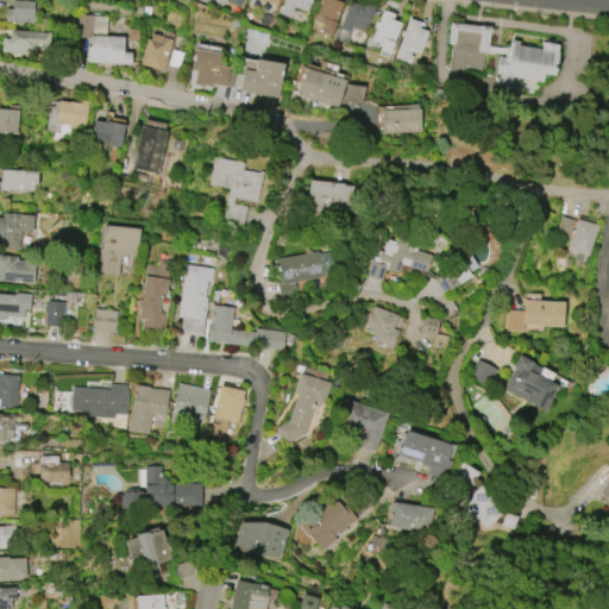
[(12,0),(37,2),(36,24),(23,23),(23,25),(17,25),(17,23),(4,22),(5,8),(12,8),(12,0)]
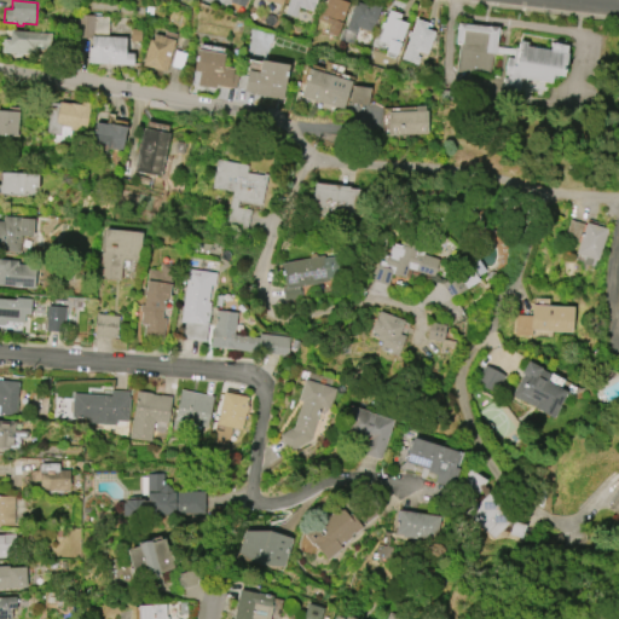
[(283,13),(287,0),(316,0),(312,12),(298,7),(295,17),(283,13)]
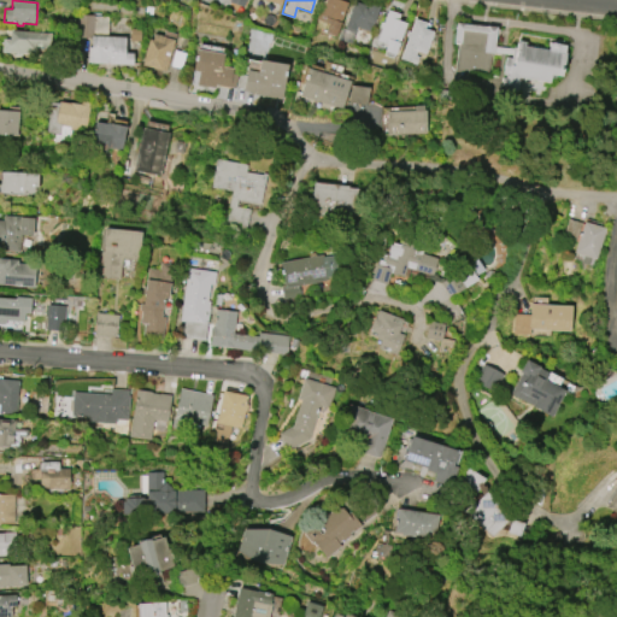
[(315,21),(322,1),(324,3),(324,0),(338,0),(347,4),(335,37),(323,34),(327,24),(315,21)]
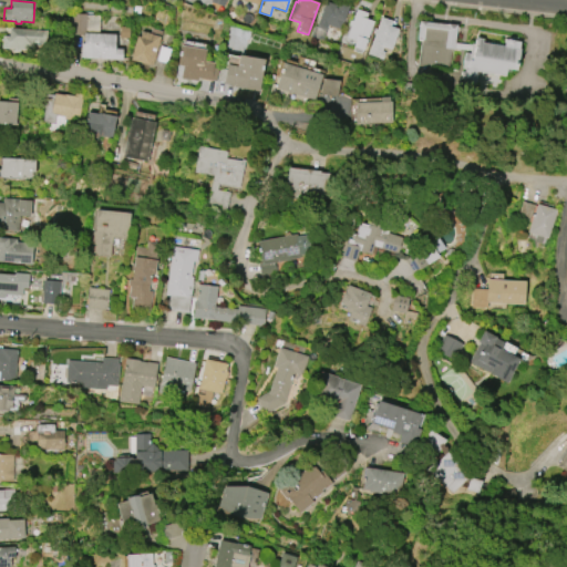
[(316,27),(325,1),(338,6),(339,1),(348,4),(340,30),(327,26),(323,39),(310,34),(313,26),(316,27)]
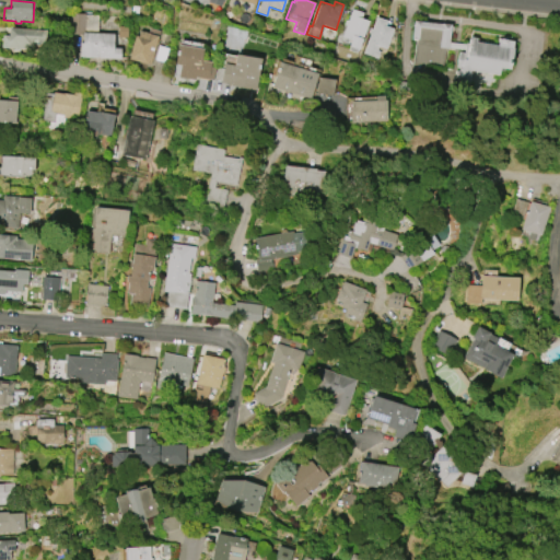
[(369,21),(363,39),(361,39),(359,49),(348,46),(350,38),(342,36),(346,25),(343,24),(345,20),(348,20),(351,9),(362,12),(360,19),(369,21)]
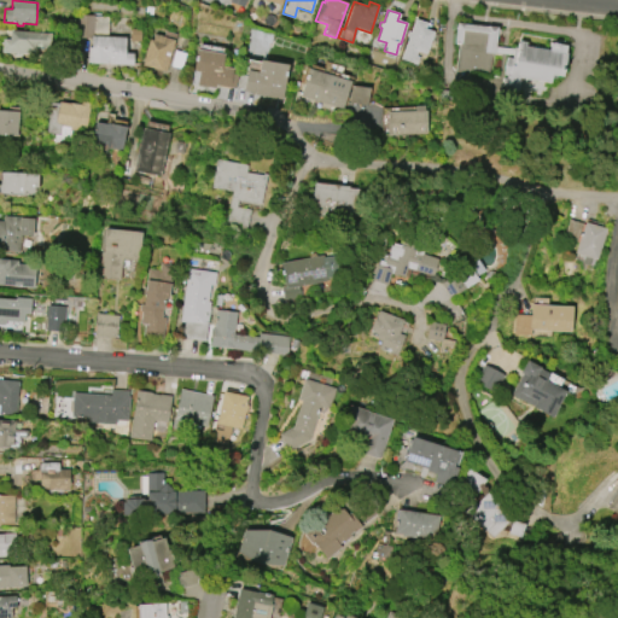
[(132,65),(109,64),(110,63),(87,62),(88,47),(92,47),(93,38),(75,36),(76,13),(108,16),(106,36),(126,38),(124,53),(133,53),(132,65)]
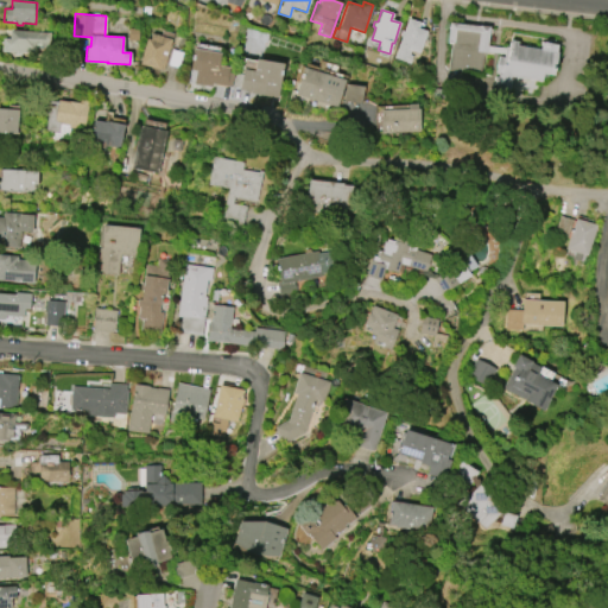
[(426,32),(419,54),(410,50),(409,55),(412,56),(409,64),(404,63),(403,68),(392,64),(400,38),(398,38),(400,30),(404,31),(407,18),(420,23),(418,29),(426,32)]
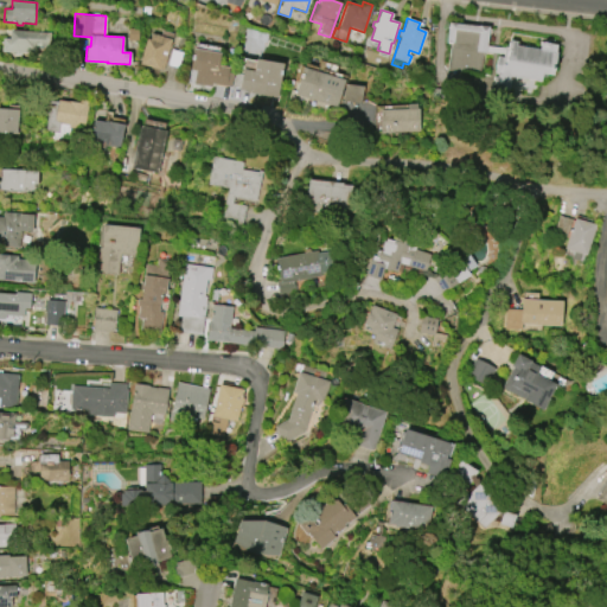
[(447,69),(451,42),(446,42),(448,23),(489,27),(485,52),(483,51),(480,72),(447,69)]
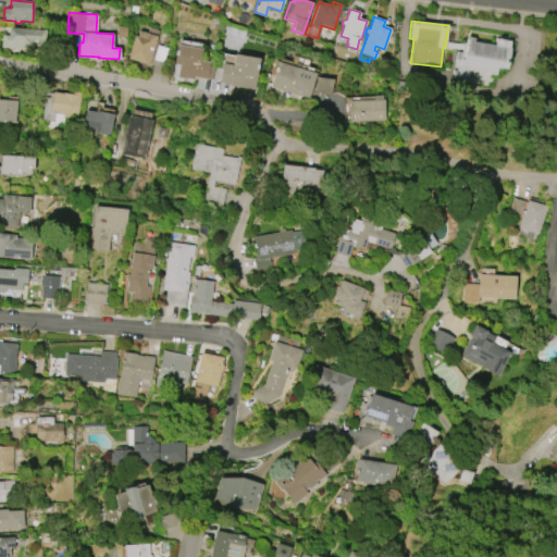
[(9,28),(46,31),(46,42),(32,41),(32,49),(20,48),(20,50),(13,49),(13,48),(2,47),(2,36),(9,36),(9,28)]
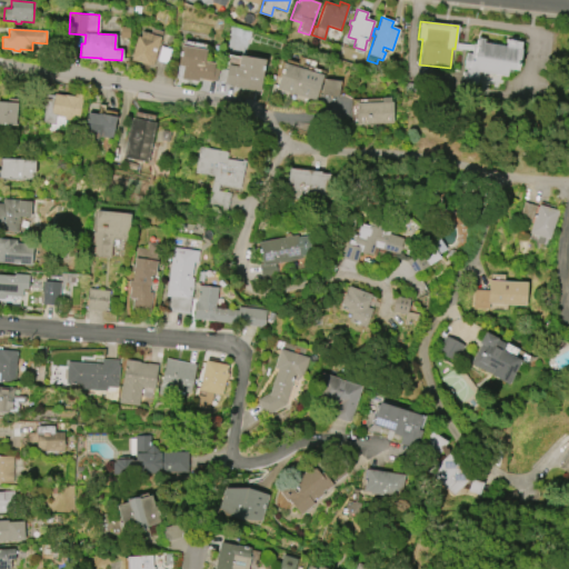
[(153,66),(131,60),(137,35),(140,36),(141,31),(160,36),(153,66)]
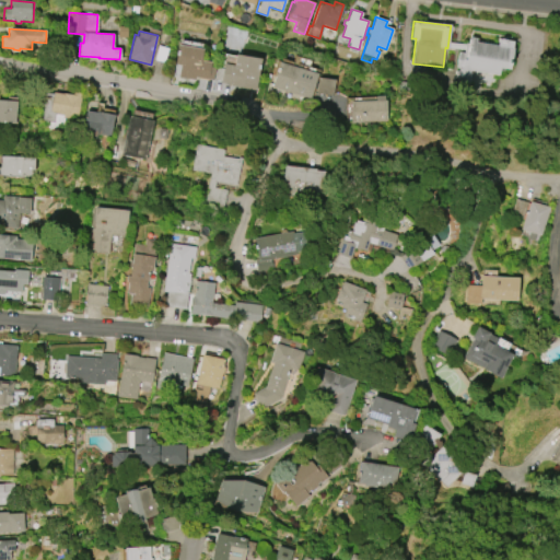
[(499,76),(471,71),(469,83),(457,82),(457,78),(454,78),(455,70),(458,70),(458,68),(455,68),(458,51),(466,54),(469,37),(476,38),(475,42),(497,46),(498,38),(512,42),(511,48),(513,48),(510,69),(500,68),(499,76)]
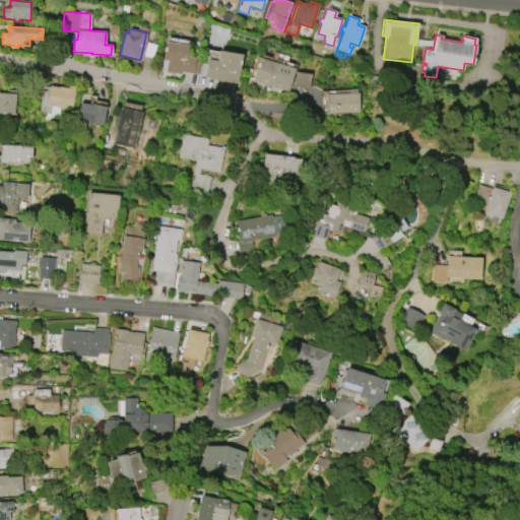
[(165,42),(188,46),(186,55),(196,57),(195,62),(199,62),(197,73),(192,73),(190,73),(190,75),(183,74),(183,72),(179,72),(179,73),(166,71),(166,70),(160,69),(165,42)]
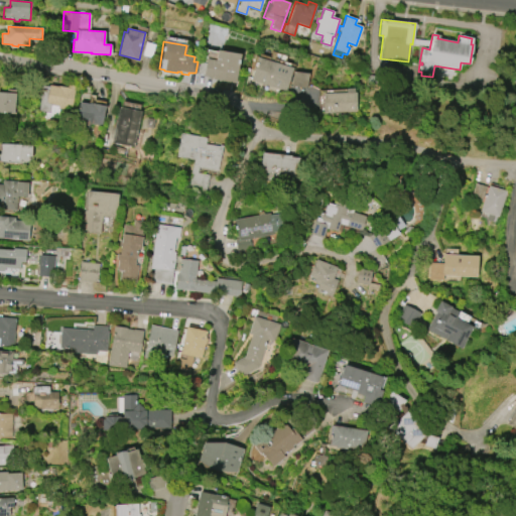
[(240,53),(235,83),(213,79),(213,78),(204,76),(204,75),(199,74),(201,61),(206,62),(206,58),(215,60),(217,49),(240,53)]
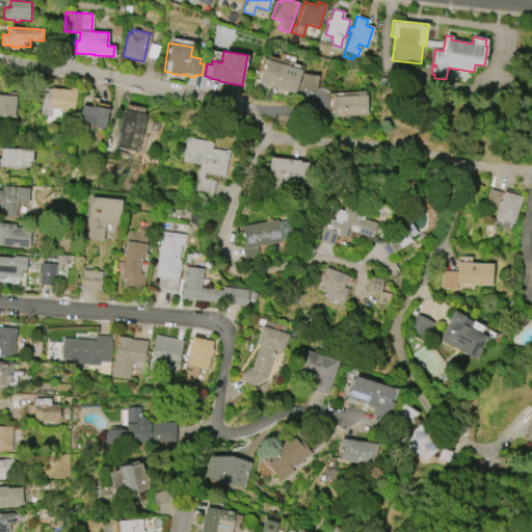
[(265,59),(301,70),(294,94),(258,83),(265,59)]
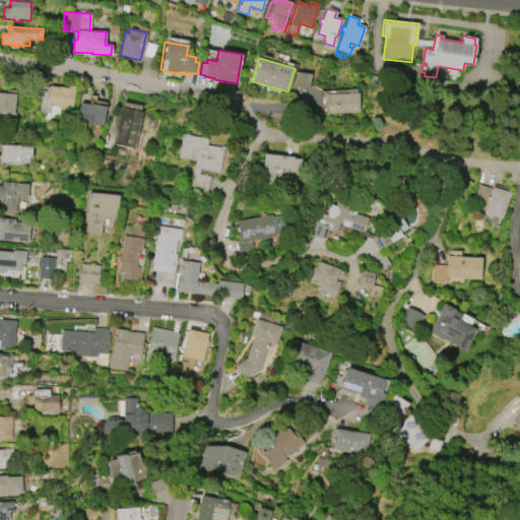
[(296,72),(311,74),(309,88),(294,86),(296,72)]
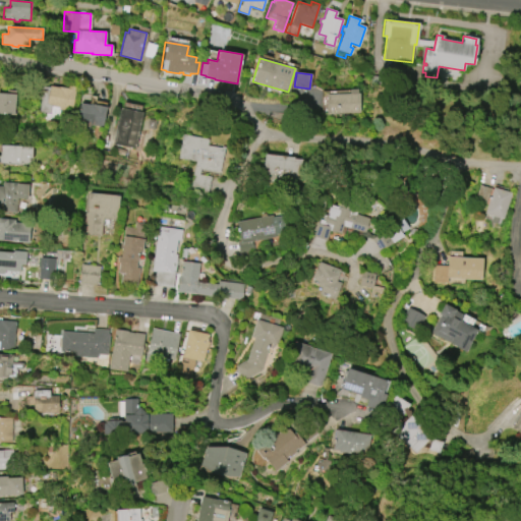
[(75,87),(72,109),(67,109),(66,110),(60,109),(58,123),(45,121),(46,113),(39,112),(40,100),(39,100),(41,87),(49,88),(49,85),(59,88),(59,87),(67,88),(68,85),(75,87)]
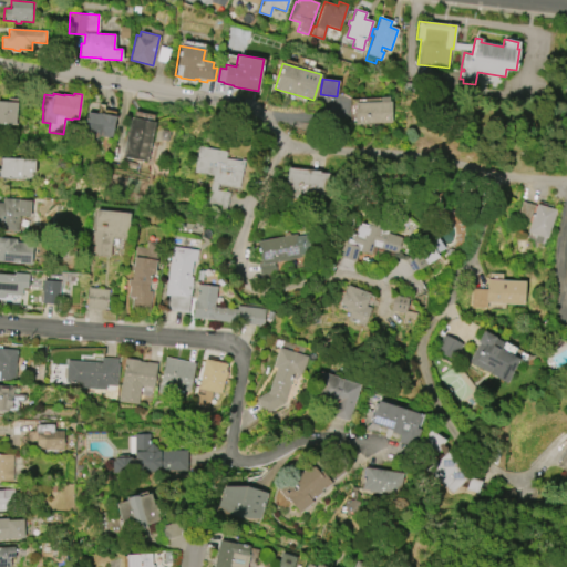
[(391,122),(356,123),(354,102),(380,101),(380,98),(389,96),(389,101),(391,101),(391,122)]
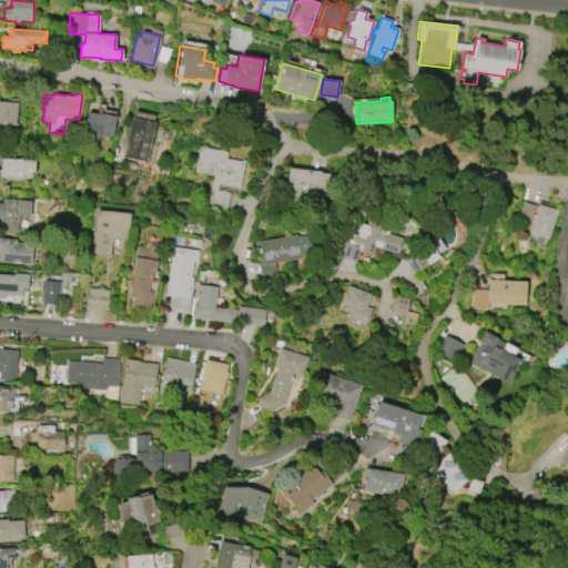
[(0,101),(17,102),(14,125),(0,123),(0,101)]
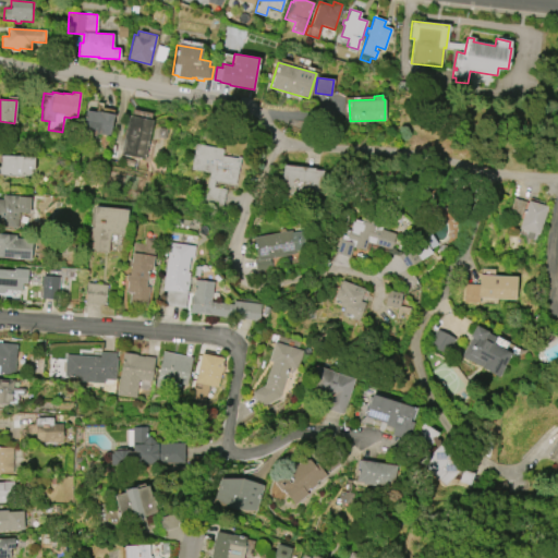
[(85,110),(95,112),(95,111),(113,116),(109,136),(96,133),(95,138),(87,137),(88,133),(81,132),(85,110)]
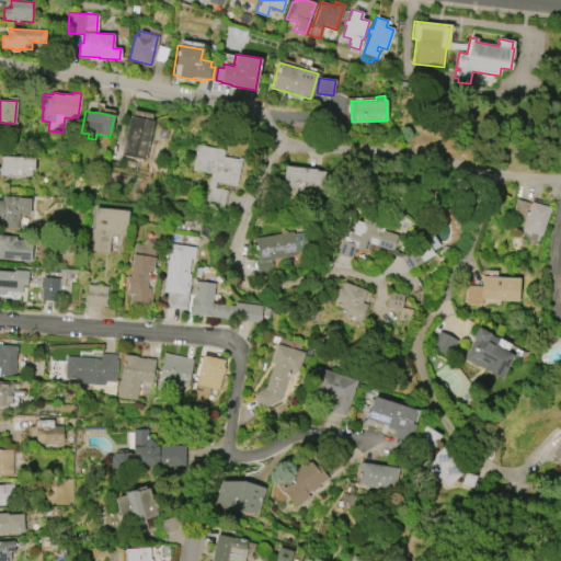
[(121,155),(128,116),(152,121),(146,159),(121,155)]
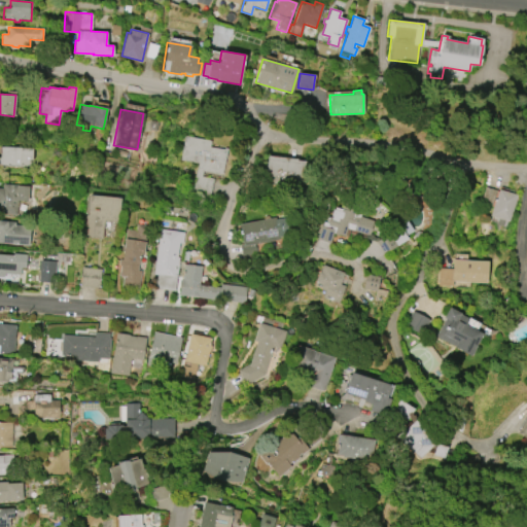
[(198,164),(179,161),(183,137),(210,141),(209,147),(223,149),(224,148),(226,148),(222,175),(203,171),(202,177),(213,179),(210,200),(192,197),(198,164)]
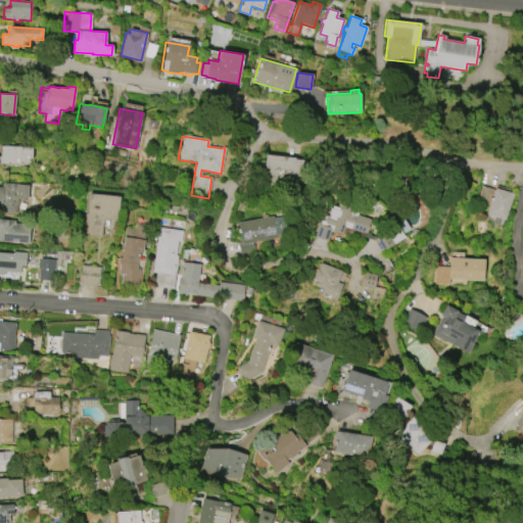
[(0,146),(32,147),(32,159),(29,158),(29,164),(0,163),(0,146)]
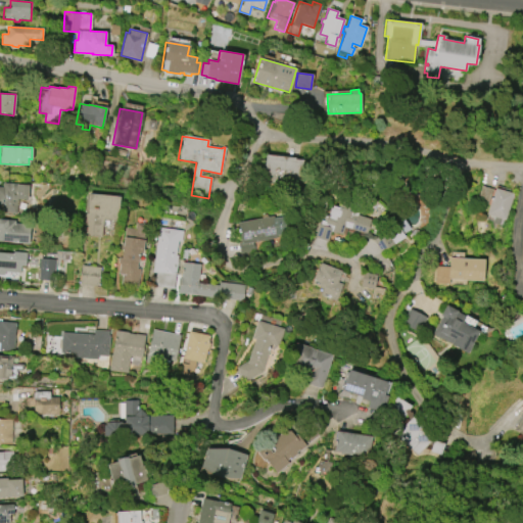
[(264,173),(266,154),(295,157),(295,159),(305,160),(303,183),(284,182),(284,184),(265,183),(265,173),(264,173)]
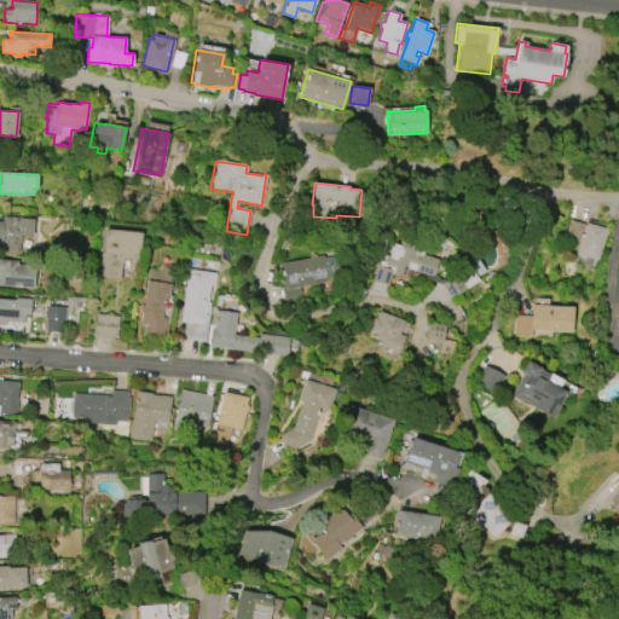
[(0,242),(0,220),(3,221),(3,217),(33,218),(32,236),(21,236),(19,253),(1,252),(3,242),(0,242)]
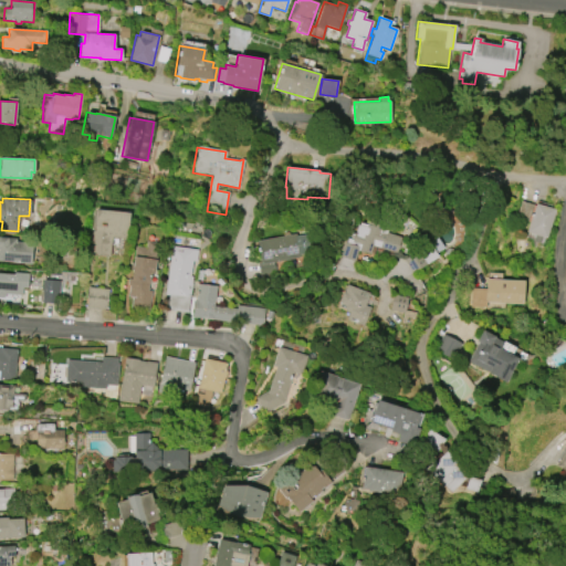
[(516,217),(521,201),(535,205),(535,203),(556,209),(547,238),(546,237),(544,243),(533,240),(535,234),(526,231),(530,220),(516,217)]
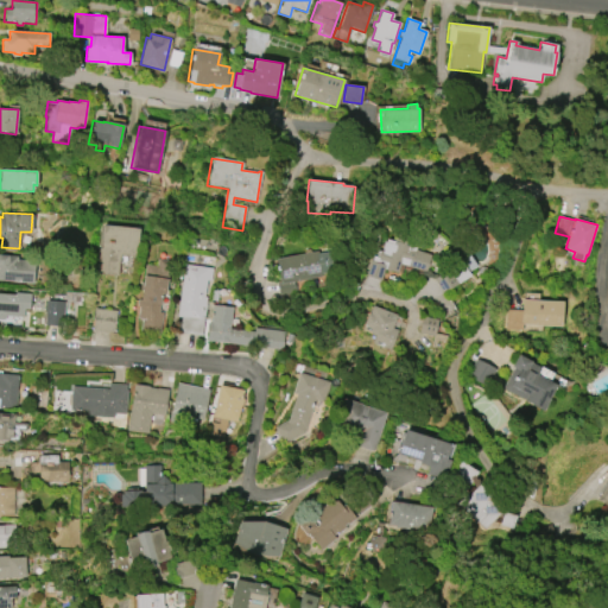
[(101,225),(138,228),(135,257),(119,254),(116,276),(95,273),(97,248),(99,248),(101,225)]
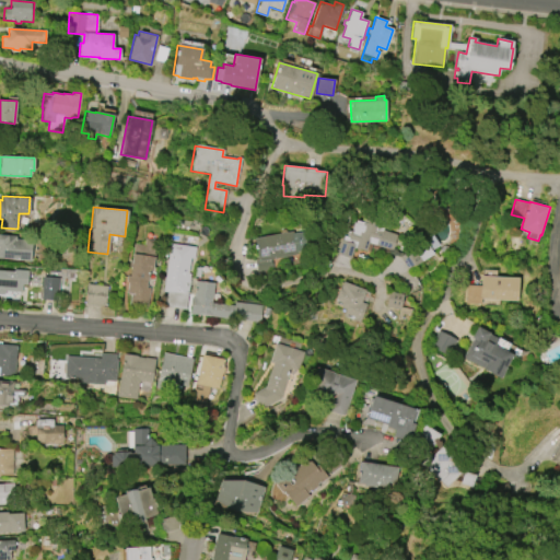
[(382,230),(397,234),(392,251),(369,243),(366,252),(353,247),(351,258),(337,254),(341,240),(347,242),(350,230),(351,231),(354,223),(356,220),(363,222),(365,211),(386,218),(382,230)]
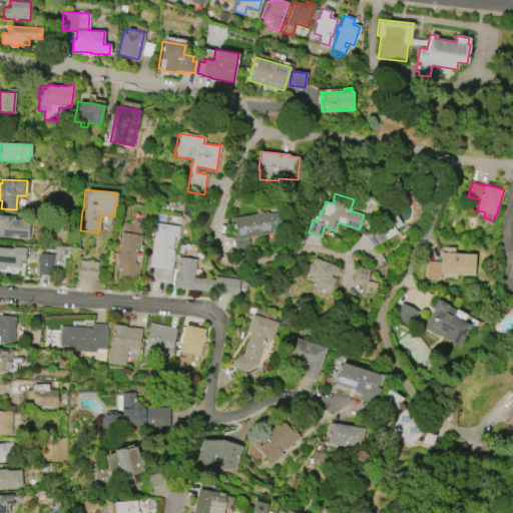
[(232,218),(235,240),(246,239),(246,237),(284,231),(281,210),(232,218)]
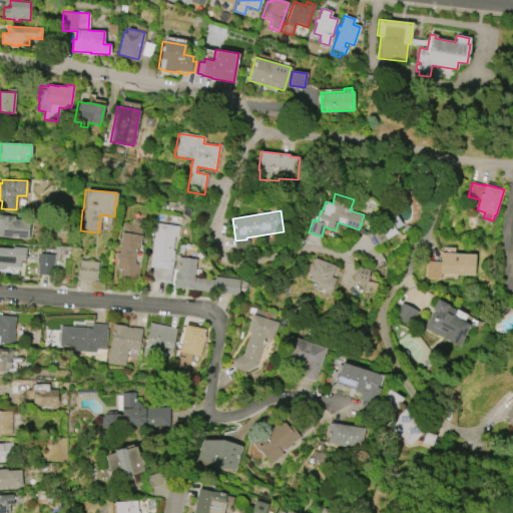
[(28,238),(0,236),(0,214),(14,216),(14,219),(29,220),(28,238)]
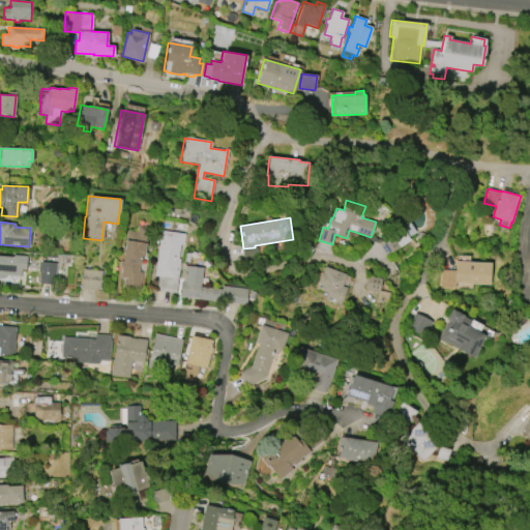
[(409,223),(416,232),(408,237),(410,239),(392,252),(383,238),(402,226),(403,227),(409,223)]
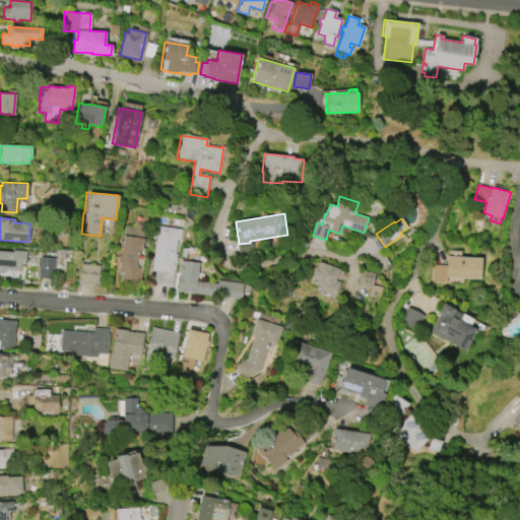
[(122,273),(118,272),(119,261),(117,261),(118,255),(120,256),(121,248),(120,248),(121,241),(122,241),(124,226),(134,228),(135,221),(145,222),(141,251),(138,251),(137,260),(140,260),(136,286),(120,284),(122,273)]
